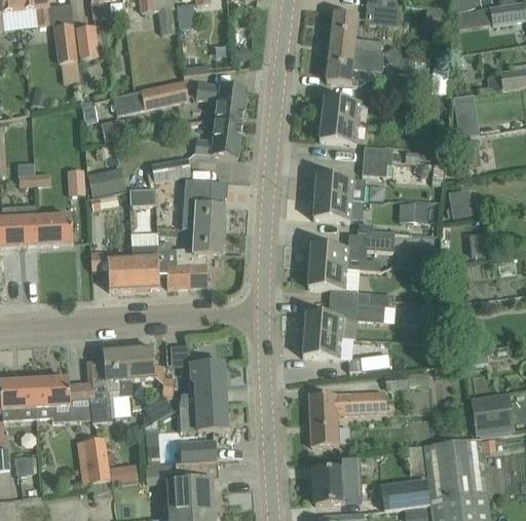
[(0,0),(0,30),(2,30),(0,13),(0,12),(19,10),(17,0),(0,0)]
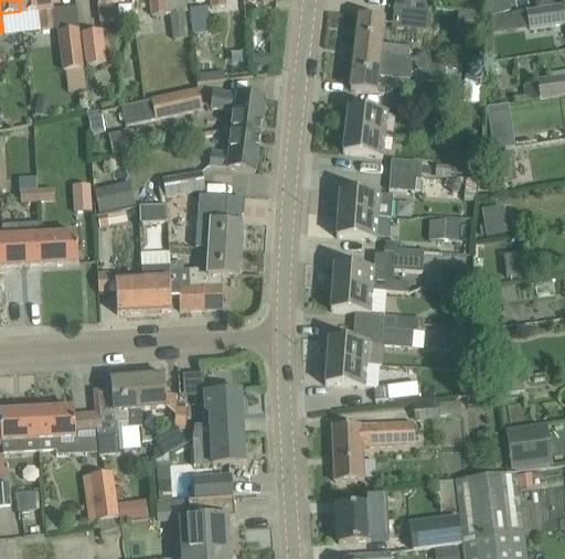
[(55,25),(52,0),(19,0),(20,11),(38,9),(40,28),(55,25)]
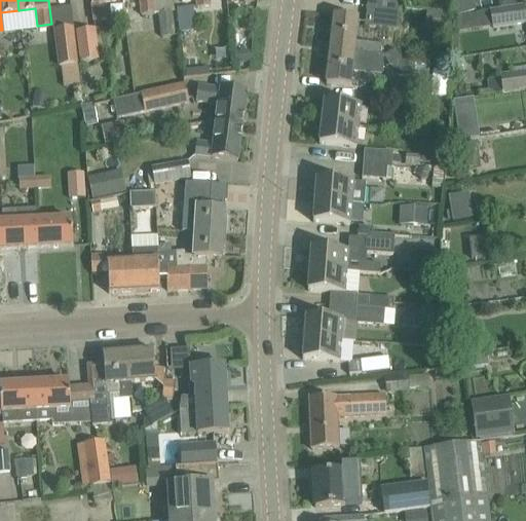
[(91,0),(94,19),(105,16),(103,0),(91,0)]
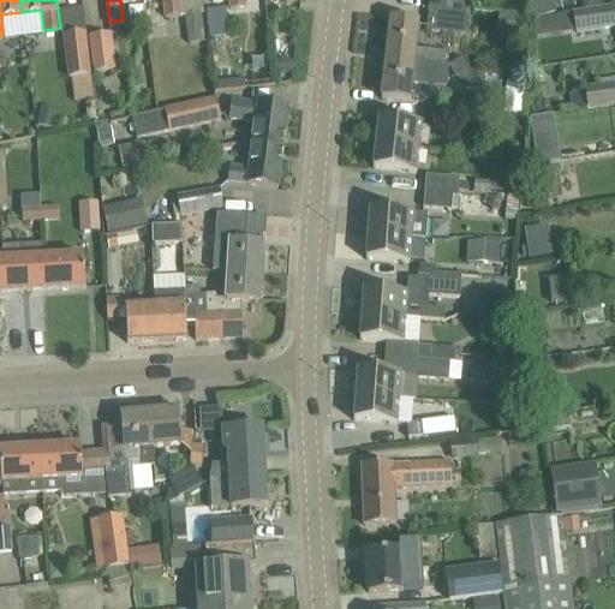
[(181,12),(179,0),(163,0),(165,15),(181,12)]
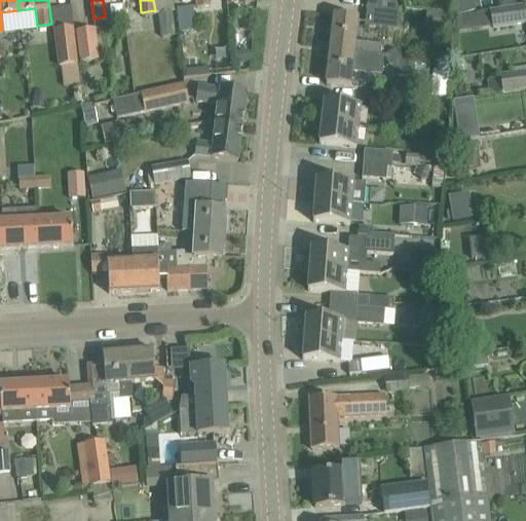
[(367,0),(365,23),(398,27),(400,11),(396,0),(367,0)]
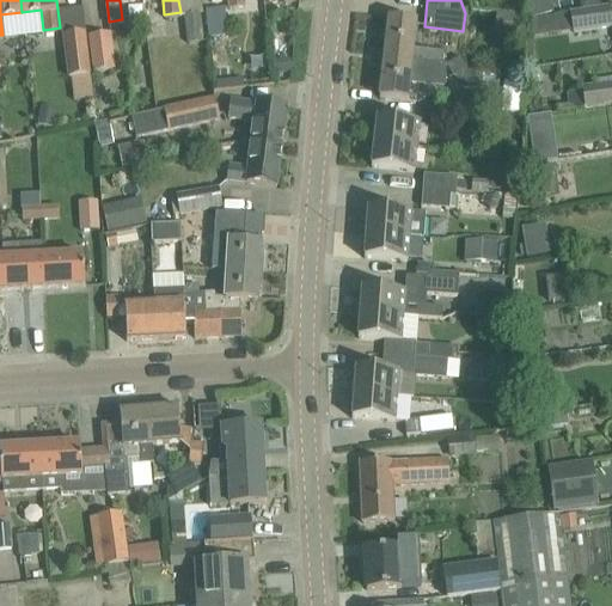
[(209,35),(227,34),(224,4),(206,6),(209,35)]
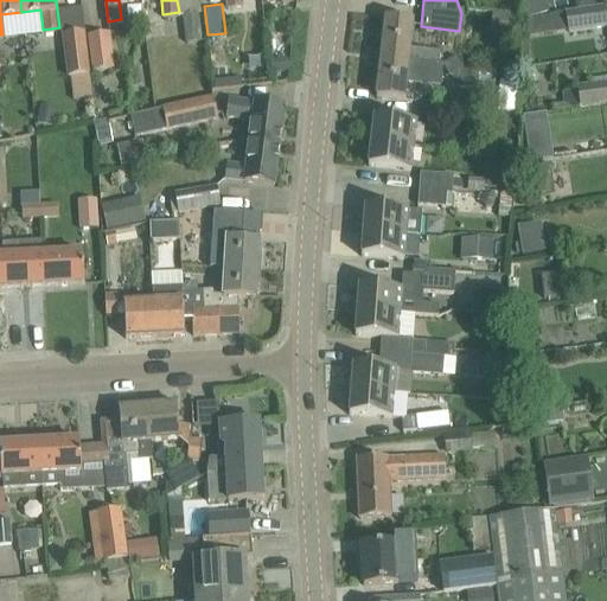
[(566,10),(557,11),(558,20),(567,18),(568,27),(568,29),(606,23),(606,21),(602,4),(566,10)]
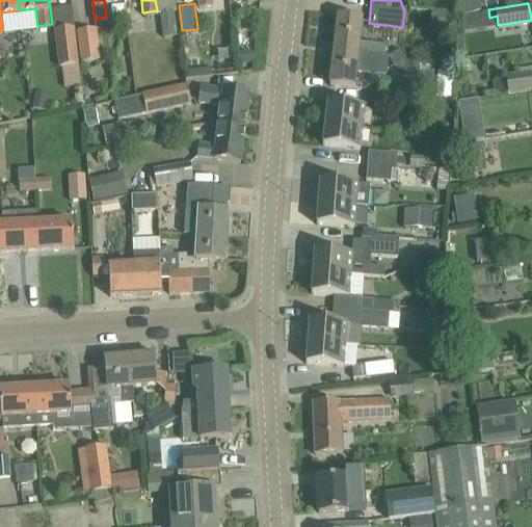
[(457,28),(459,10),(429,6),(427,24),(457,28)]
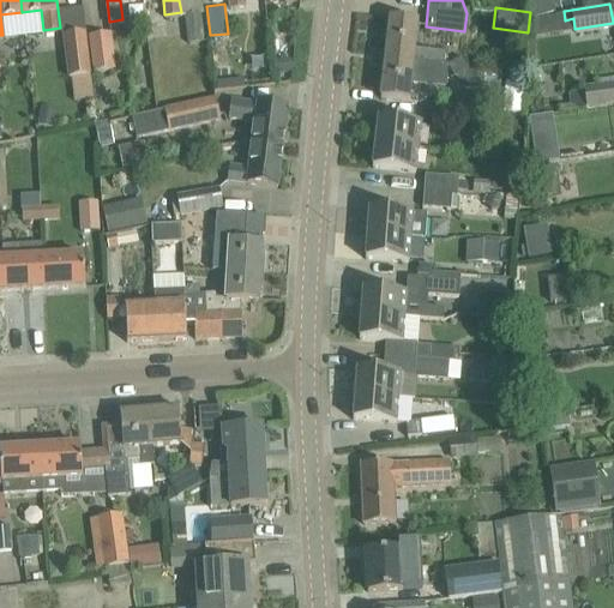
[(187,40),(205,38),(202,8),(184,11),(187,40)]
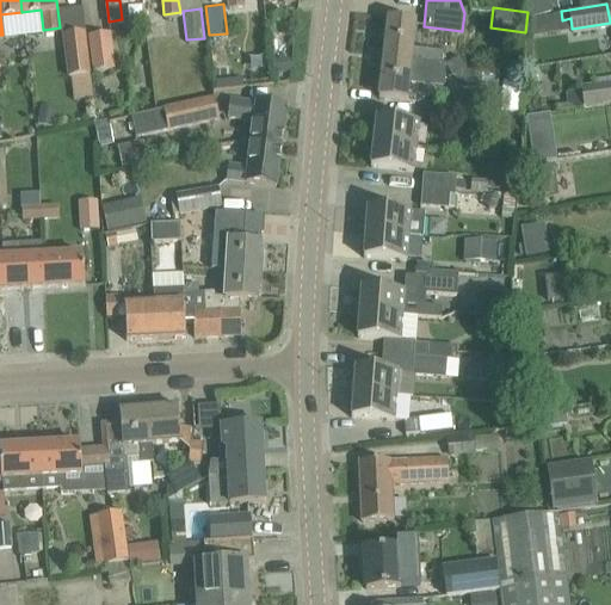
[(388,19),(384,22),(383,32),(386,35),(383,54),(411,57),(411,56),(442,61),(444,48),(412,43),(415,18),(388,14),(388,19)]
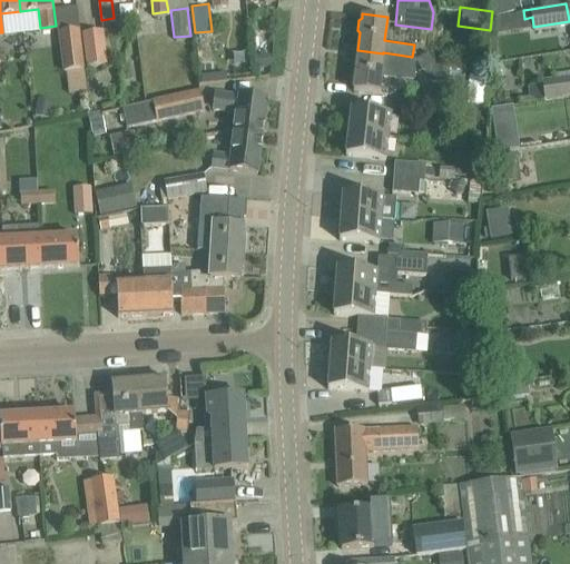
[(67,72),(82,70),(76,22),(60,25),(67,72)]
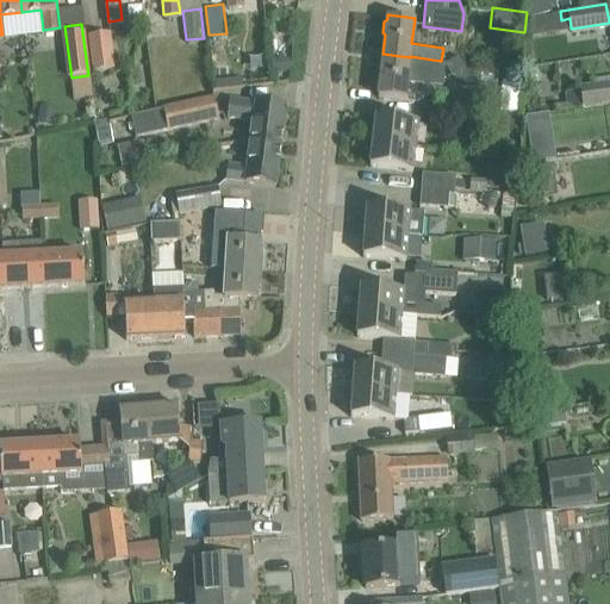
[(116,66),(111,29),(88,32),(93,69),(116,66)]
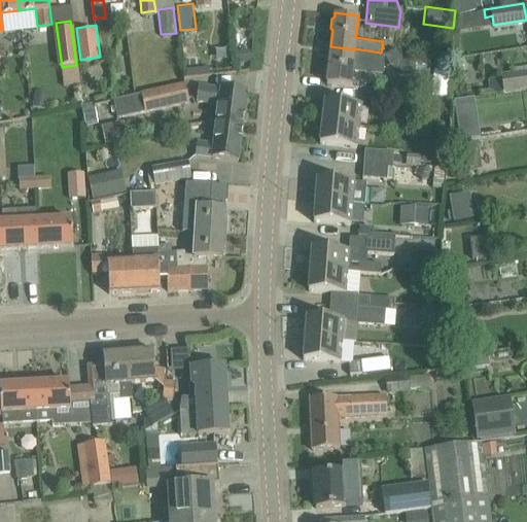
[(401,56),(396,45),(390,48),(396,59),(399,57),(401,56)]
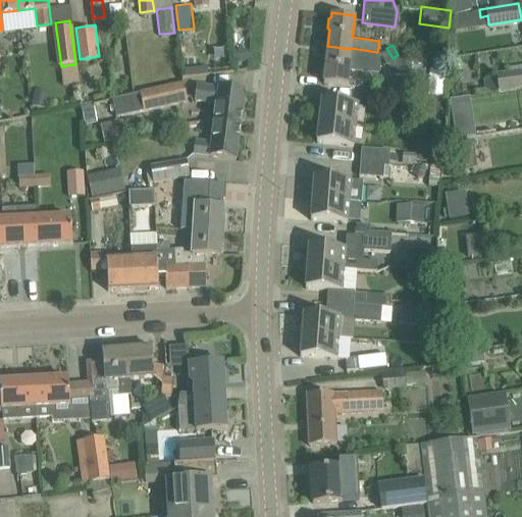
[(322,73),(324,75),(323,81),(347,84),(351,49),(327,46),(325,63),(323,64),(322,73)]
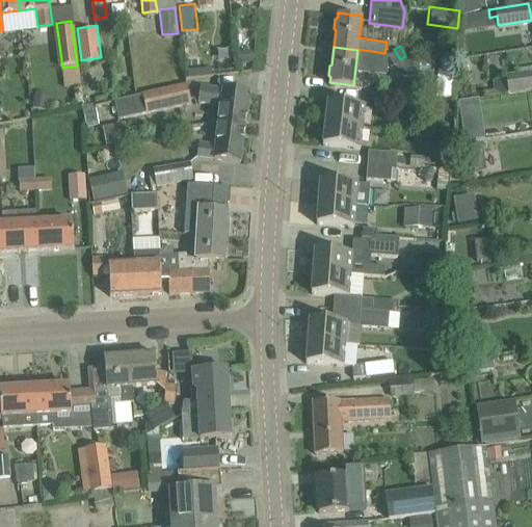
[(249,49),(236,51),(237,61),(250,59),(249,49)]
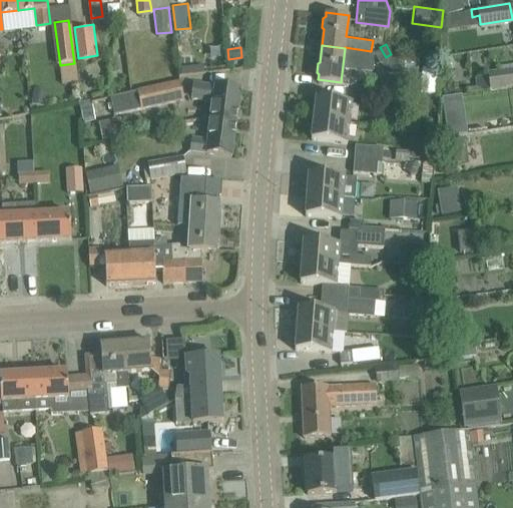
[(382,59),(388,67),(403,69),(405,56),(389,55),(386,57),(380,47),(374,51),(380,60),(382,59)]
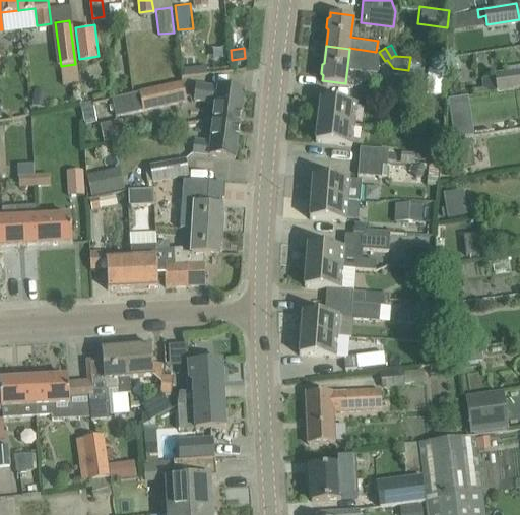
[(75,64),(61,66),(63,83),(77,81),(80,81),(78,64),(75,64)]
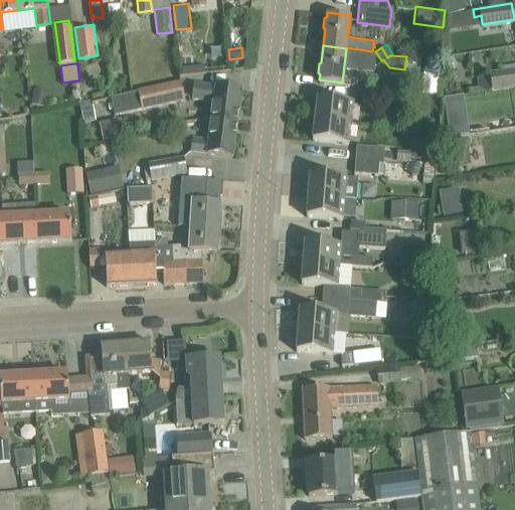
[(203,63),(181,66),(182,74),(204,71),(203,63)]
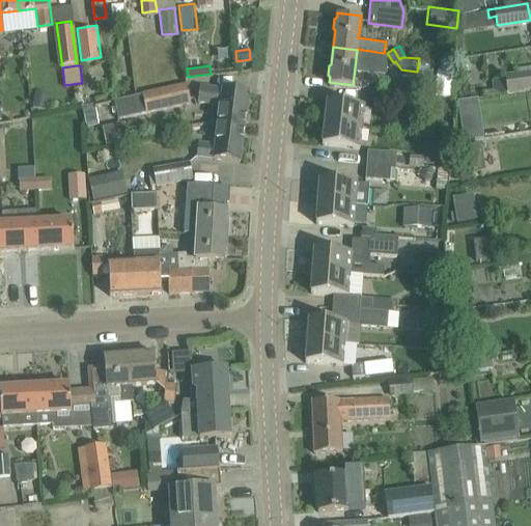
[(530,70),(492,77),(494,92),(530,86),(530,70)]
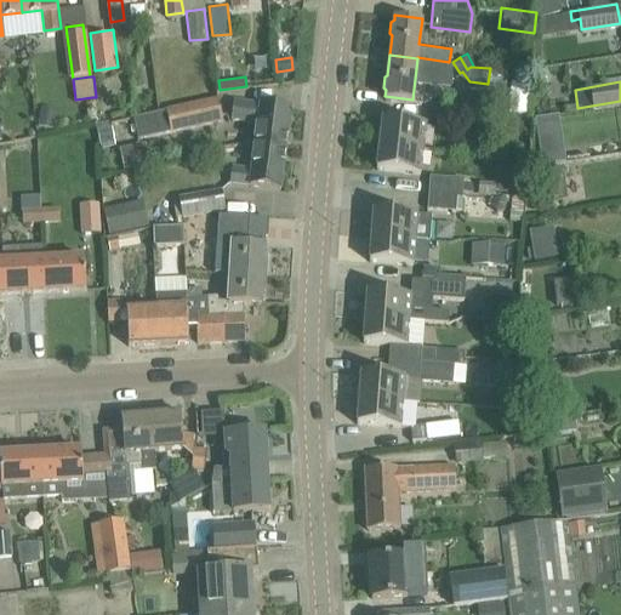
[(291,104),(240,97),(238,115),(260,118),(256,143),(285,147),(291,104)]
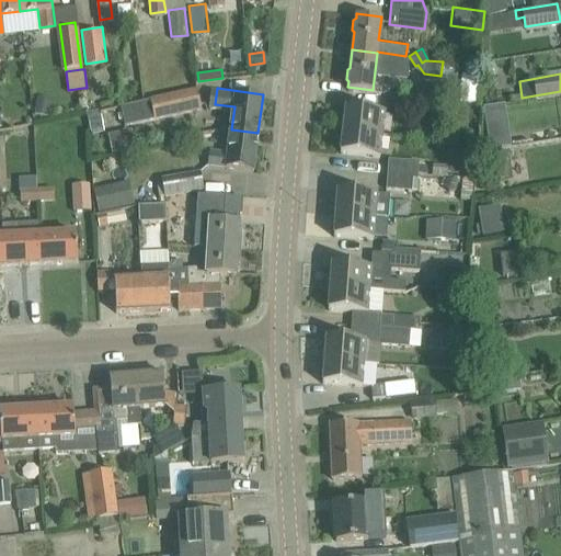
[(125,124),(156,117),(201,108),(196,89),(121,104),(125,124)]
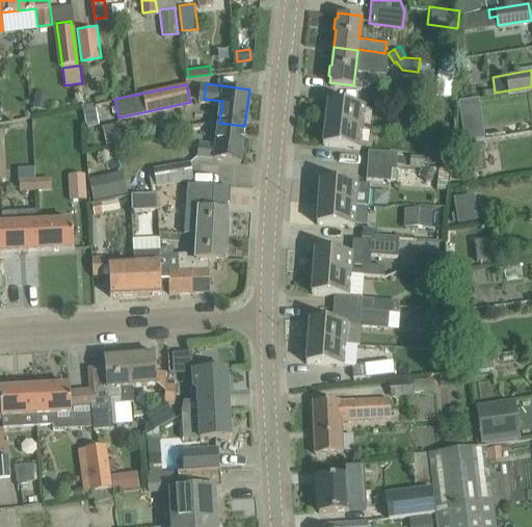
[(376,85),(374,98),(387,100),(387,99),(403,101),(405,89),(376,85)]
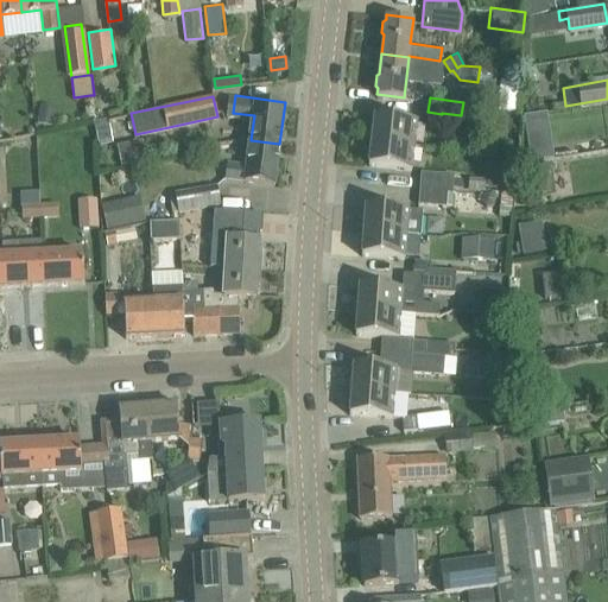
[(40,101),(37,114),(54,118),(57,105),(40,101)]
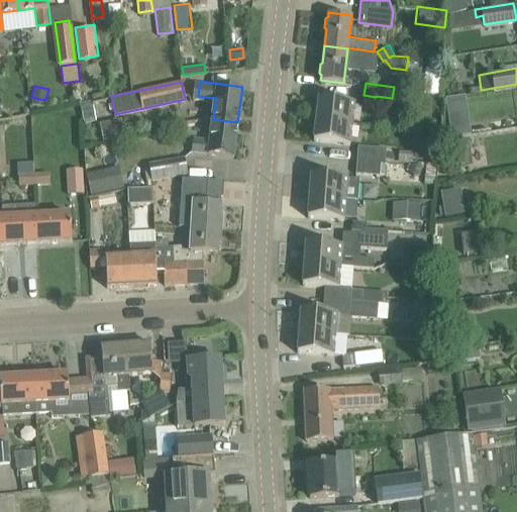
[(418,90),(417,103),(431,104),(432,91),(418,90)]
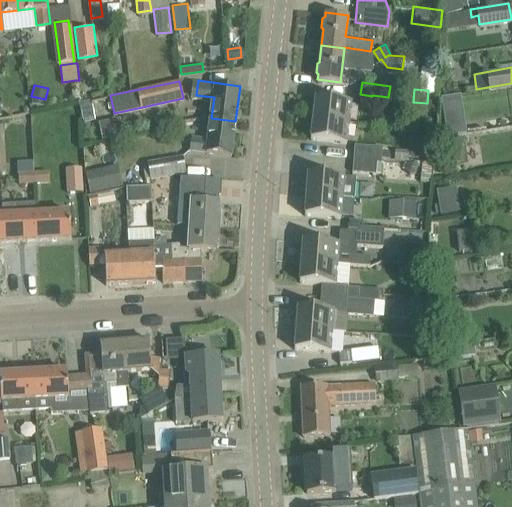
[(459,92),(440,95),(442,109),(461,106),(459,92)]
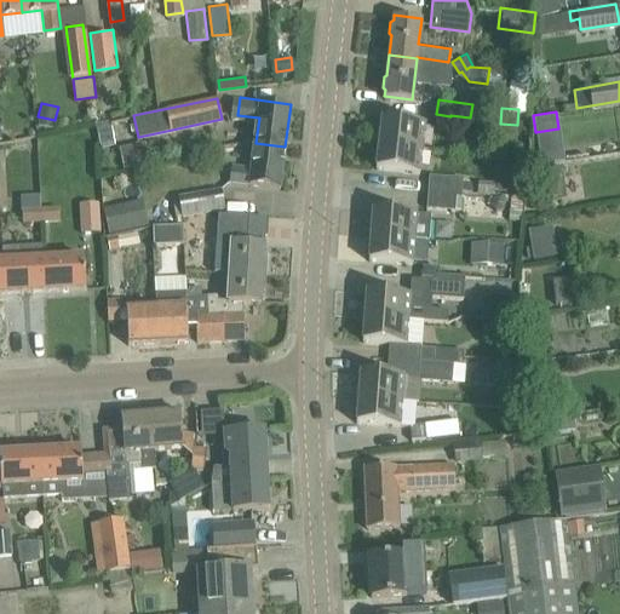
[(423,145),(426,120),(383,115),(379,141),(423,145)]
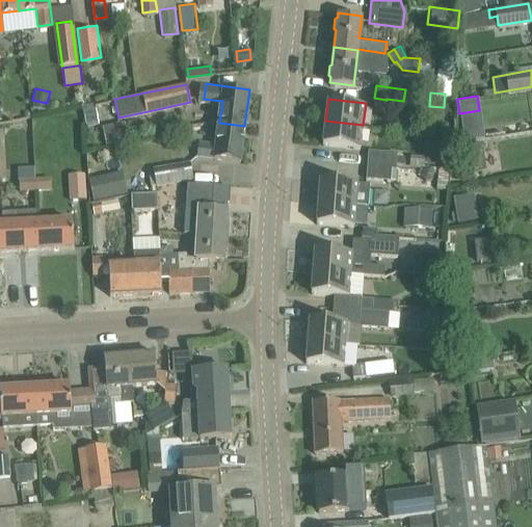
[(87,124),(100,122),(95,101),(83,103),(87,124)]
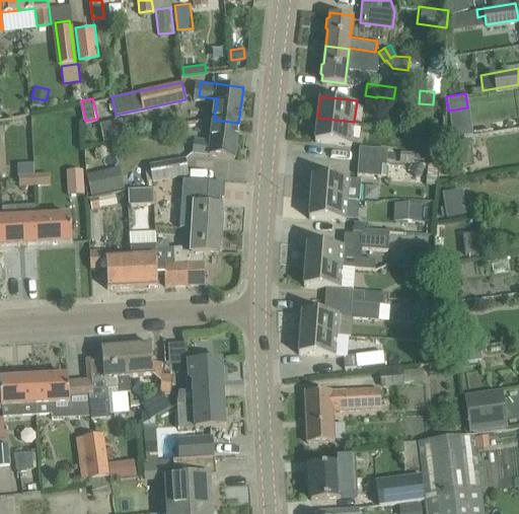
[(121,117),(100,121),(104,138),(124,135),(121,117)]
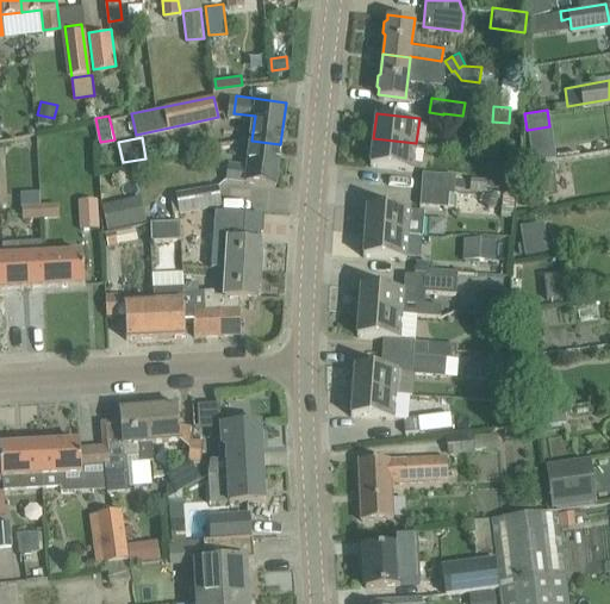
[(416,143),(373,138),(371,163),(414,168),(416,143)]
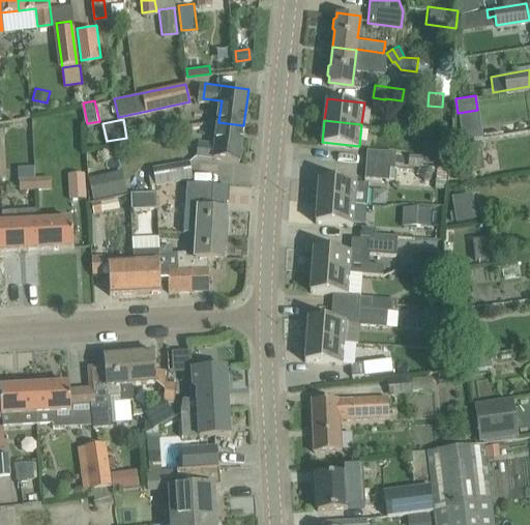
[(218,122),(216,143),(198,141),(197,153),(239,158),(243,125),(218,122)]
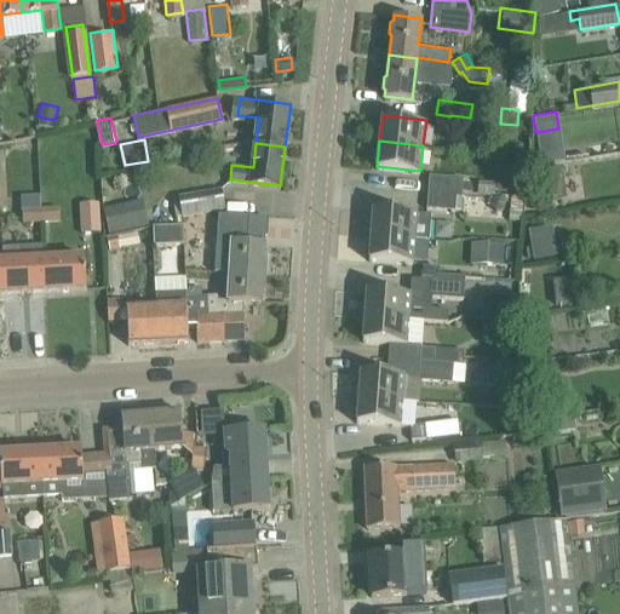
[(500,168),(497,188),(521,191),(524,173),(500,168)]
